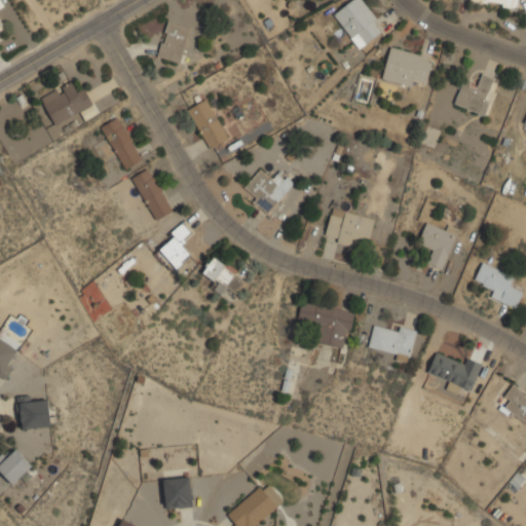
[(351,0),(334,13),(360,48),(385,29),(364,0),(351,0)]
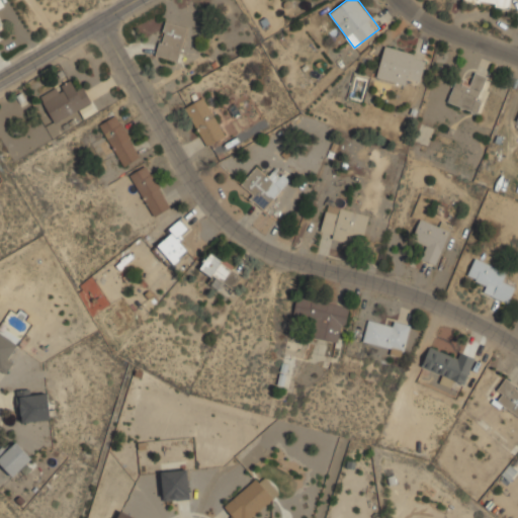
[(510,9),(511,0),(463,0),(463,1),(510,9)]
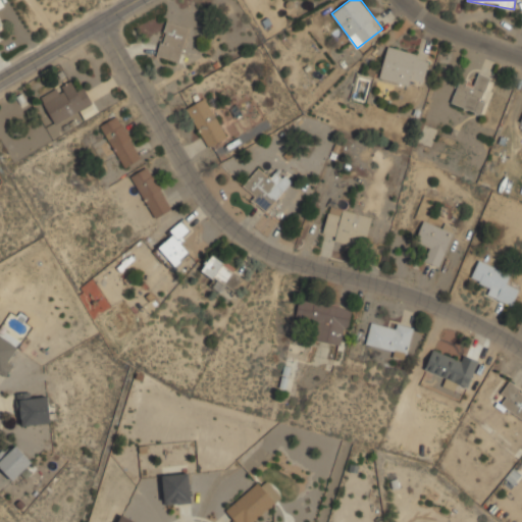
[(190,28),(167,21),(157,55),(179,61),(190,28)]
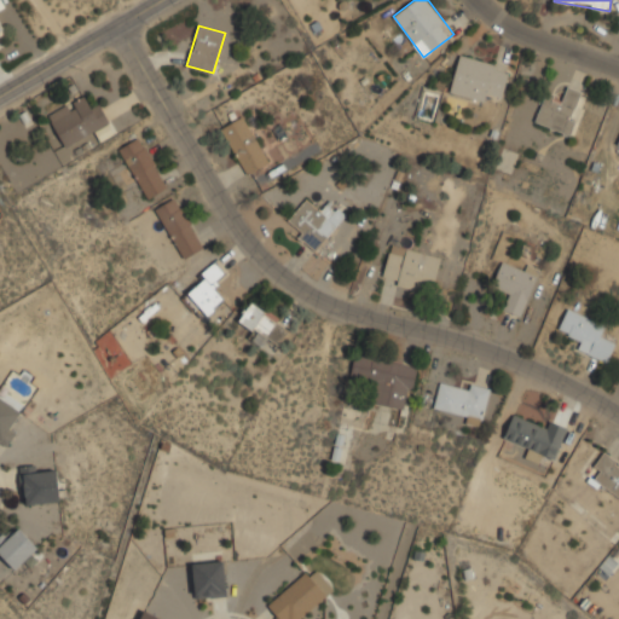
[(487,102),(490,92),(503,96),(510,67),(460,55),(451,93),(487,102)]
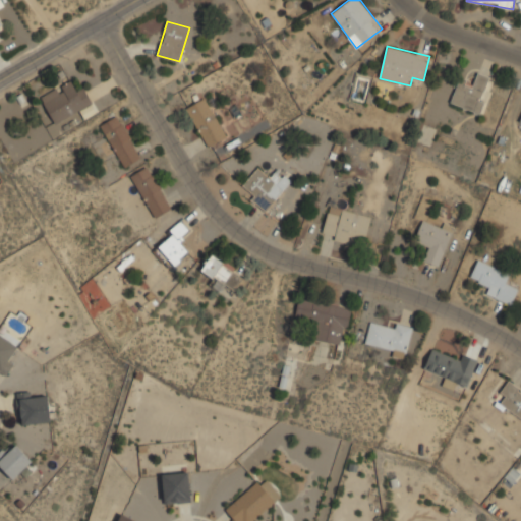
[(461,76),(450,102),(478,114),(493,77),(477,71),(473,81),(461,76)]
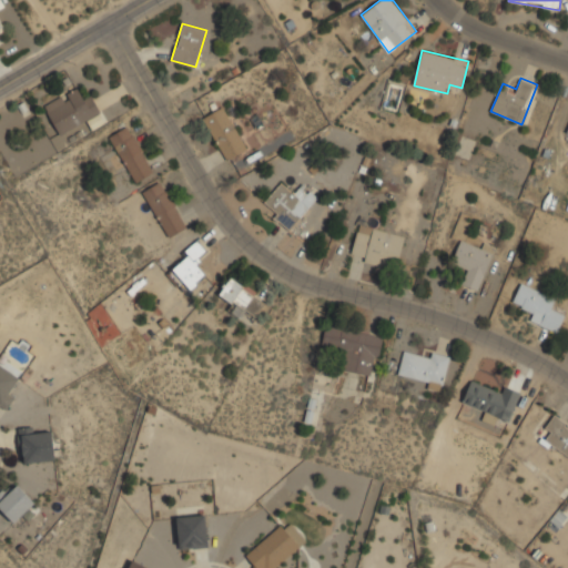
[(44,105),(61,137),(53,141),(58,150),(72,142),(67,132),(101,113),(91,93),(83,98),(78,87),(44,105)]
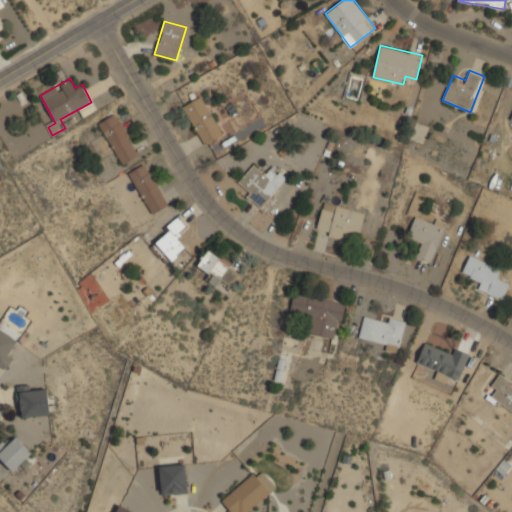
[(183,105),(205,145),(224,135),(202,95),(183,105)]
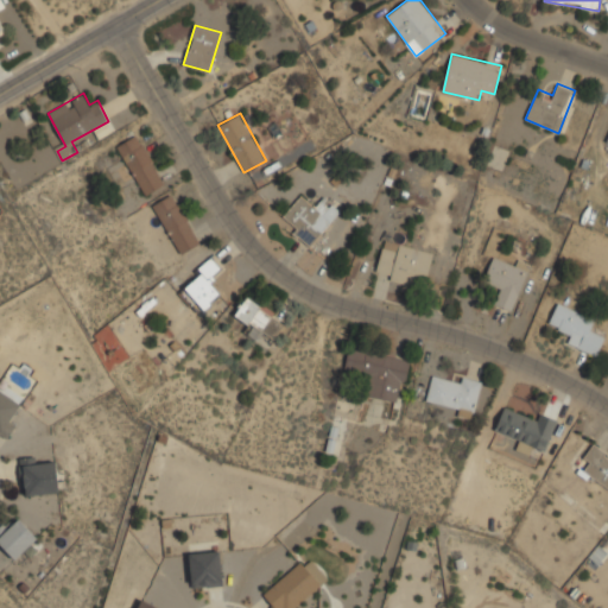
[(118,145),(144,195),(165,183),(139,134),(118,145)]
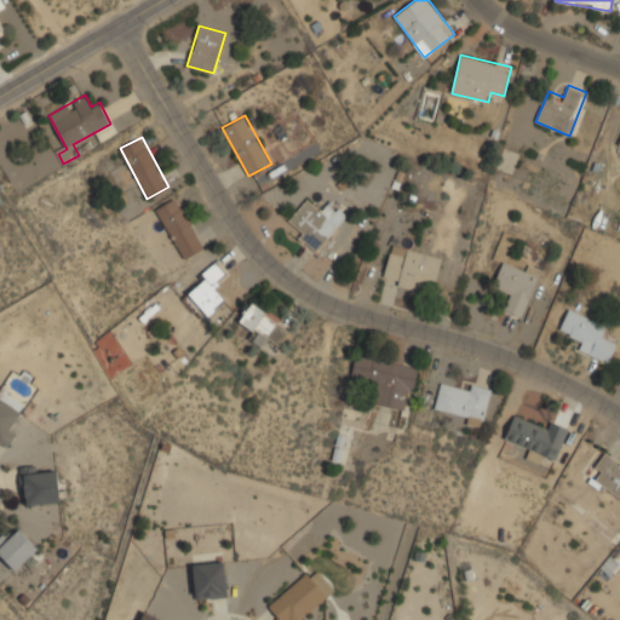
[(181,258),(202,250),(181,196),(159,206),(181,258)]
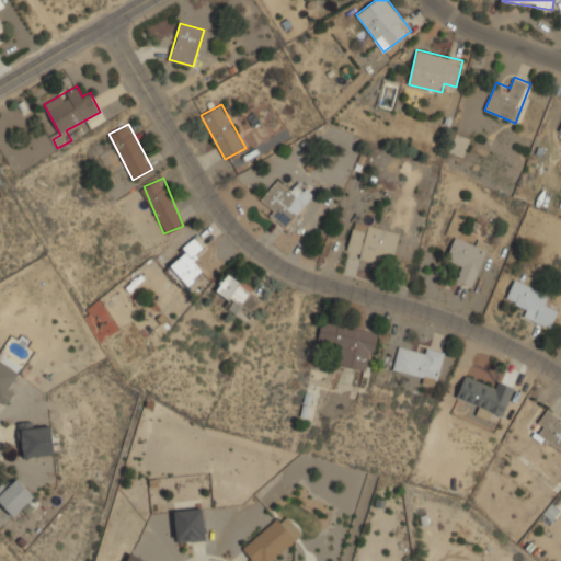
[(299,182),(292,191),(278,179),(258,203),(286,228),(315,195),(299,182)]
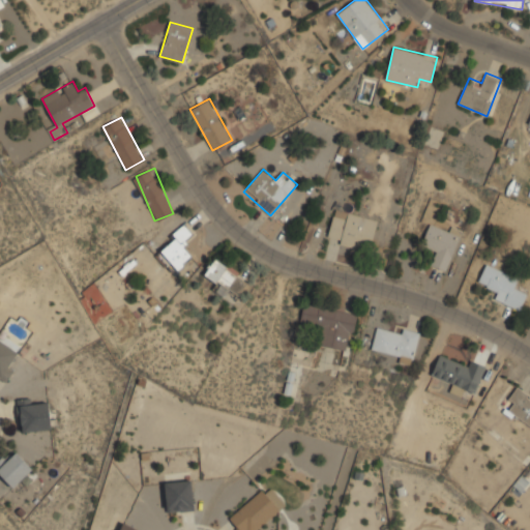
[(334,209),(327,240),(359,247),(361,239),(372,241),(378,219),(334,209)]
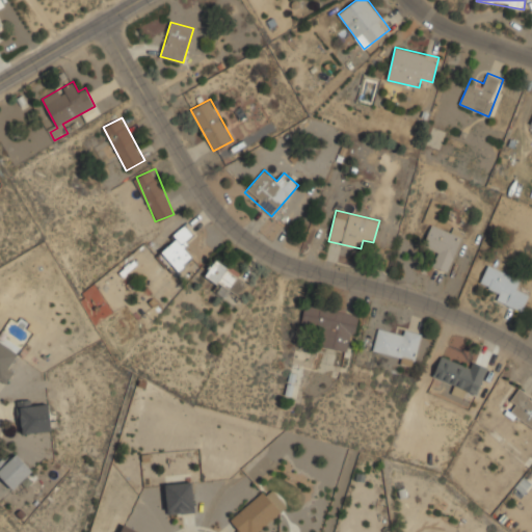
[(466,231),(453,227),(451,232),(432,223),(423,246),(439,253),(433,265),(449,271),(466,231)]
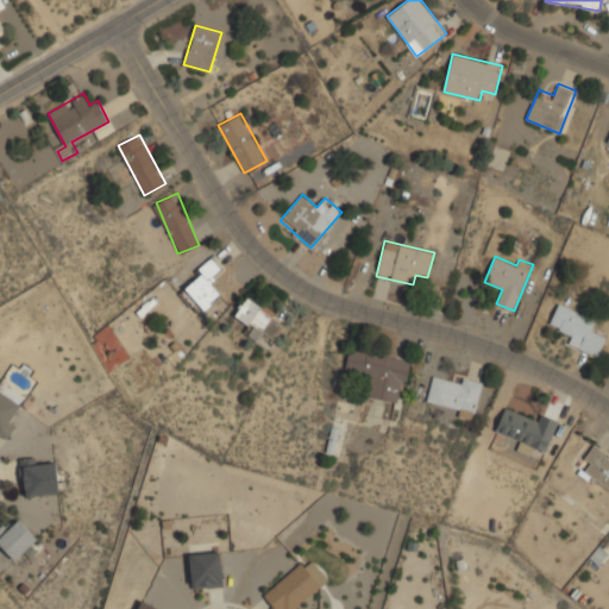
[(225,271),(213,258),(181,289),(203,312),(223,293),(213,283),(225,271)]
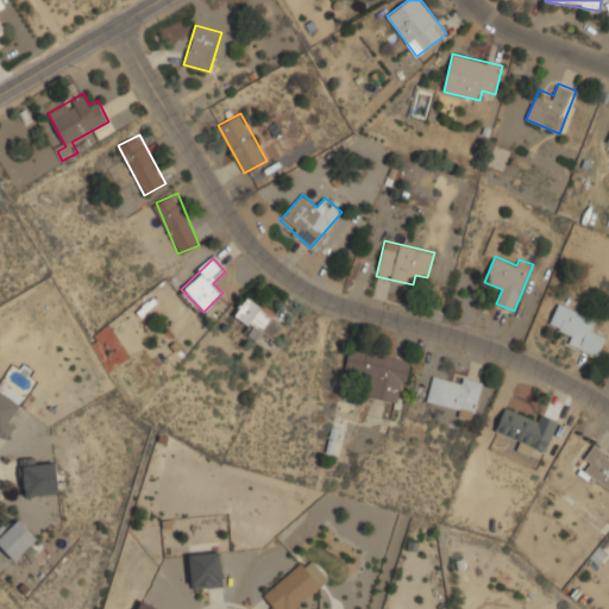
[(274,340),(287,321),(249,296),(236,315),(258,331),(274,340)]
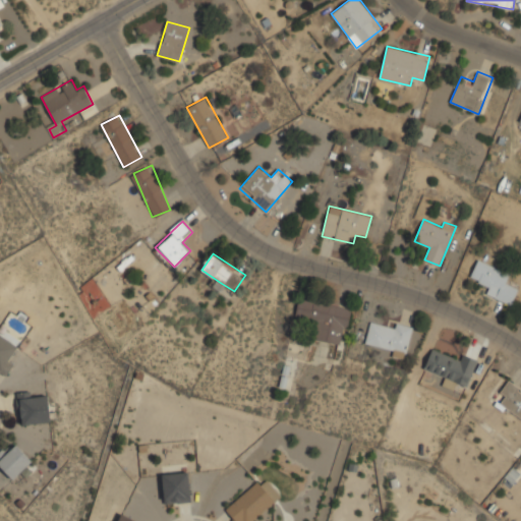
[(509,283),(513,275),(478,259),(470,278),(491,287),(488,294),(512,304),(519,287),(509,283)]
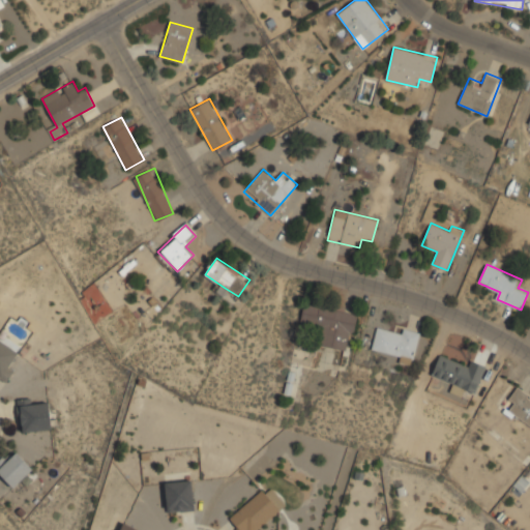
[(348,351),(357,315),(304,301),(299,324),(322,329),(318,344),(348,351)]
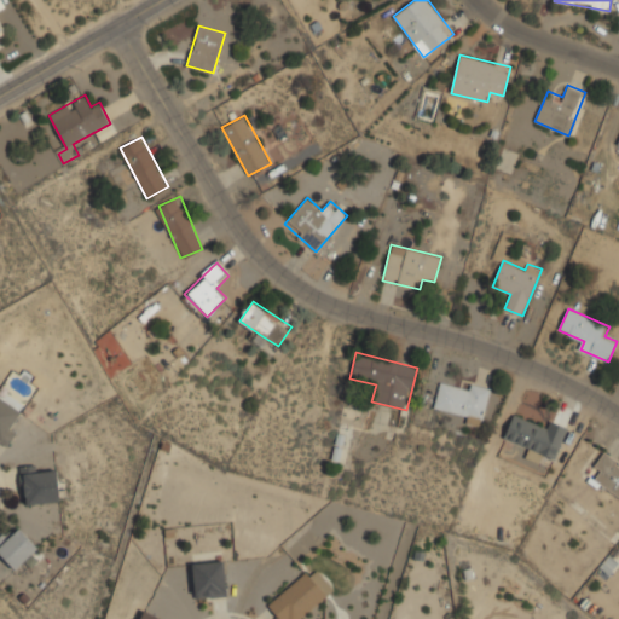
[(489,391),(440,380),(434,412),(482,422),(489,391)]
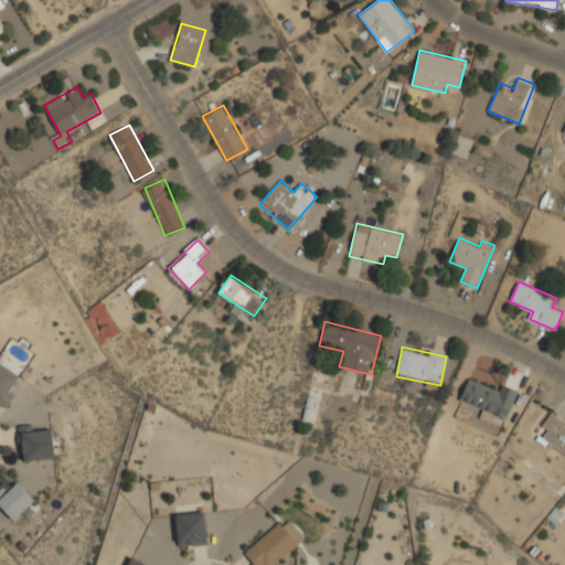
[(24,379),(0,361),(0,404),(4,407),(24,379)]
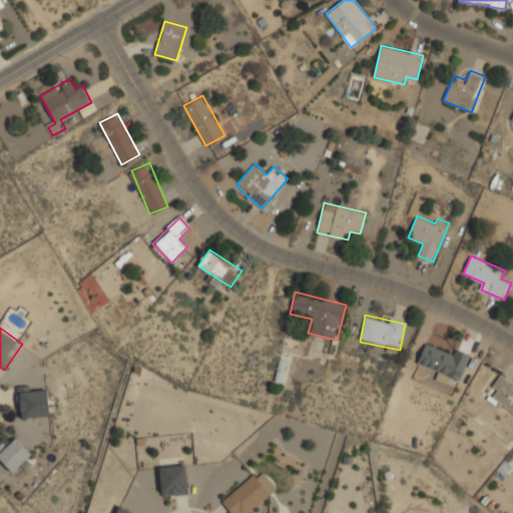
[(439,370),(435,380),(447,384),(450,376),(460,380),(470,354),(452,347),(449,353),(425,344),(418,363),(439,370)]
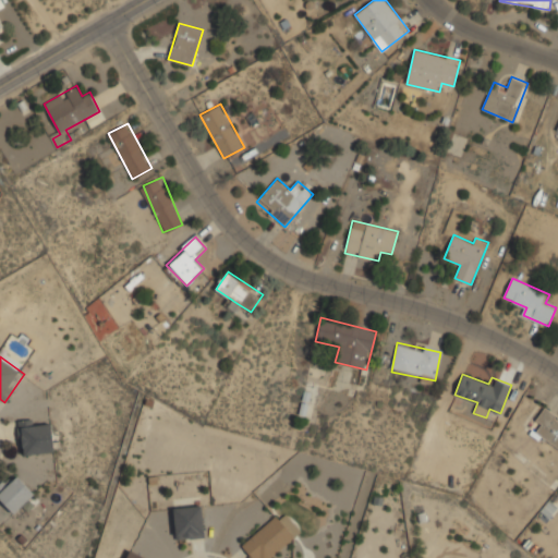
[(532,423),(555,450),(557,447),(557,416),(550,408),(532,423)]
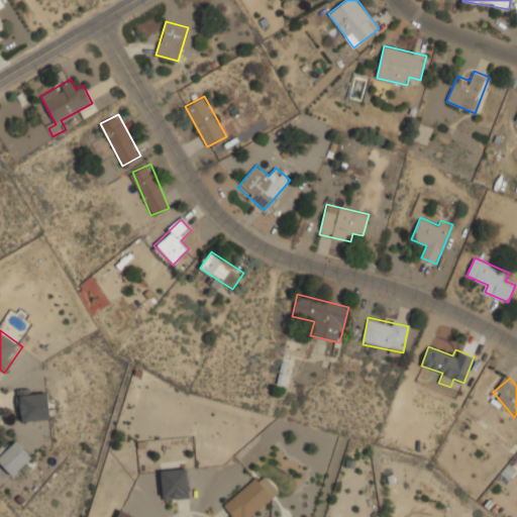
[(22,423),(52,418),(46,391),(17,396),(22,423)]
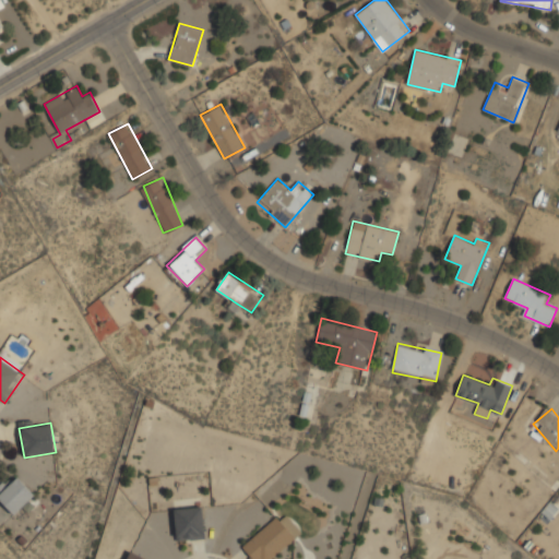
[(0,488),(0,499),(15,514),(35,495),(14,474),(0,488)]
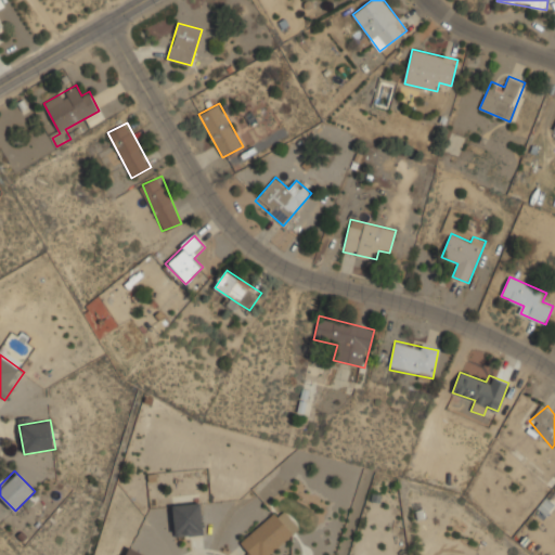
[(201,502),(171,503),(173,536),(203,534),(201,502)]
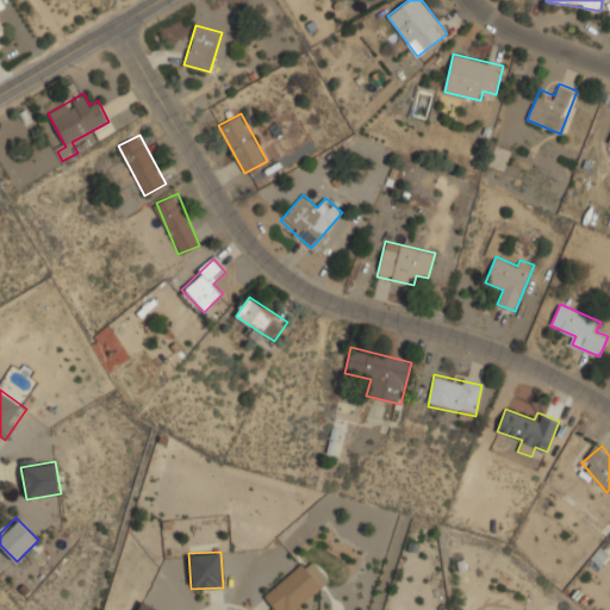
[(294,609),(331,580),(315,560),(306,567),(302,562),(261,596),(273,609),(294,609)]
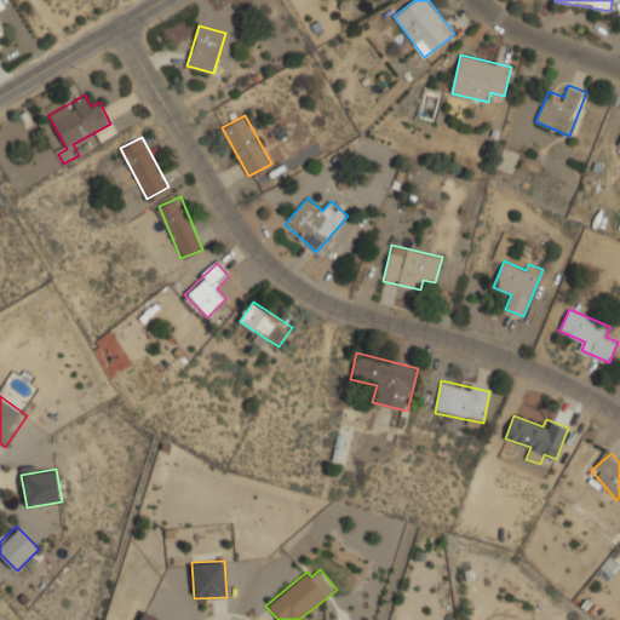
[(166,619),(143,609),(138,619),(166,619)]
